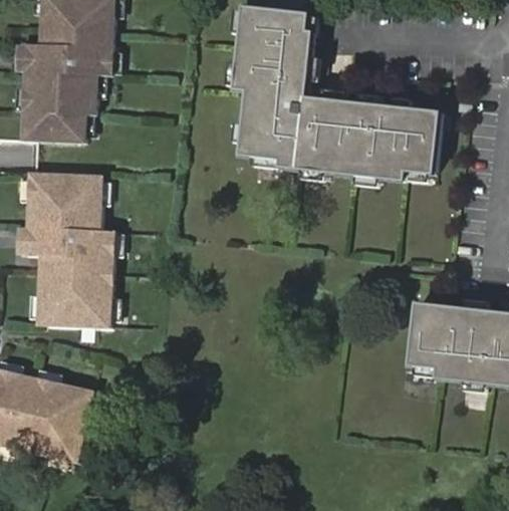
[(39,0),(39,12),(37,42),(23,41),(24,45),(22,71),(19,140),(37,141),(83,144),(85,114),(93,115),(95,75),(109,75),(111,34),(112,15),(112,0),(39,0)]
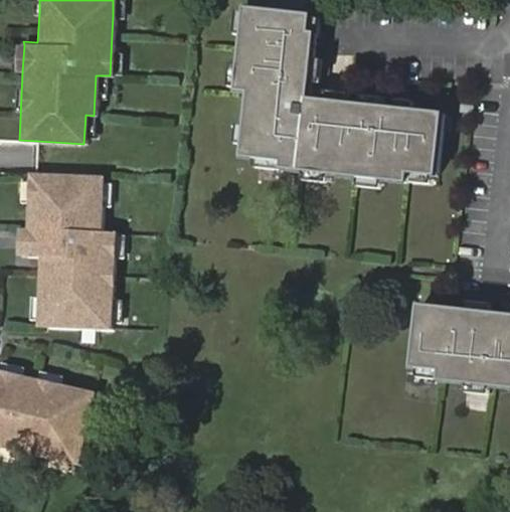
[(31,0),(31,11),(39,12),(39,0),(31,0)]
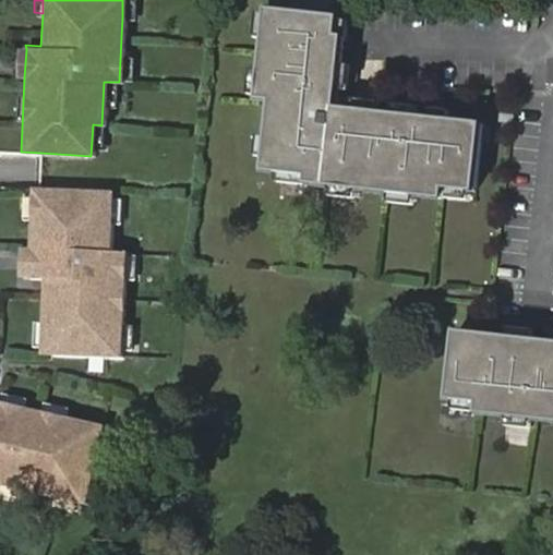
[(476,124),(370,112),(368,123),(338,120),(339,109),(329,108),(338,37),(332,36),(334,17),(266,4),(256,95),(271,97),(262,167),(307,171),(305,180),(322,181),(382,189),(436,194),(439,184),(469,188),(476,124)]
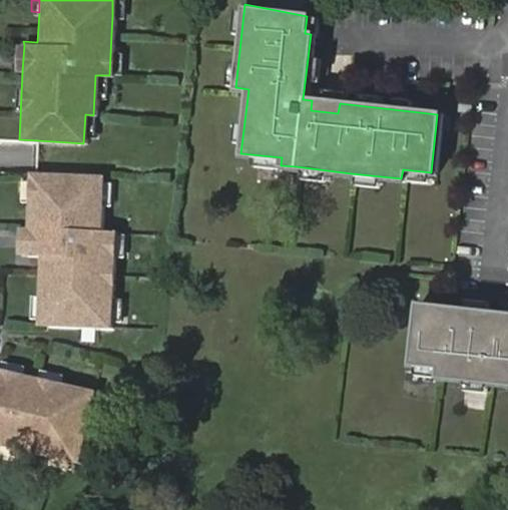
[(317,101),(312,100),(311,110),(338,113),(340,103),(340,94),(319,92),(317,101)]
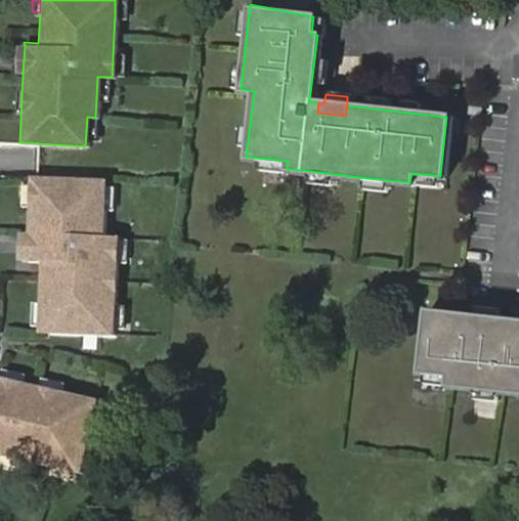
[(28,176),(26,231),(26,259),(25,262),(39,262),(38,275),(35,310),(42,310),(41,324),(41,332),(110,335),(113,276),(116,235),(99,234),(100,229),(101,179),(36,176),(28,176)]
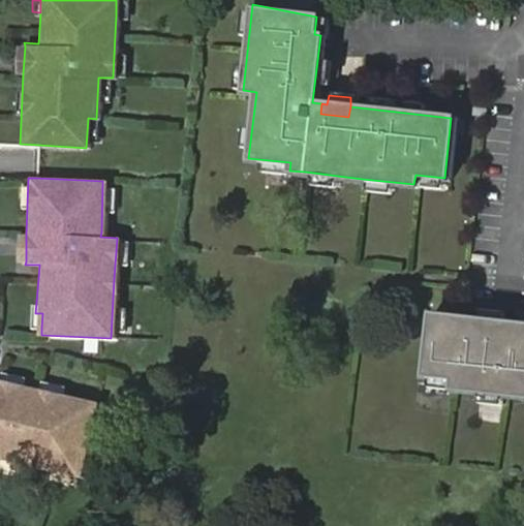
[(17,261),(26,261),(26,234),(18,234),(17,261)]
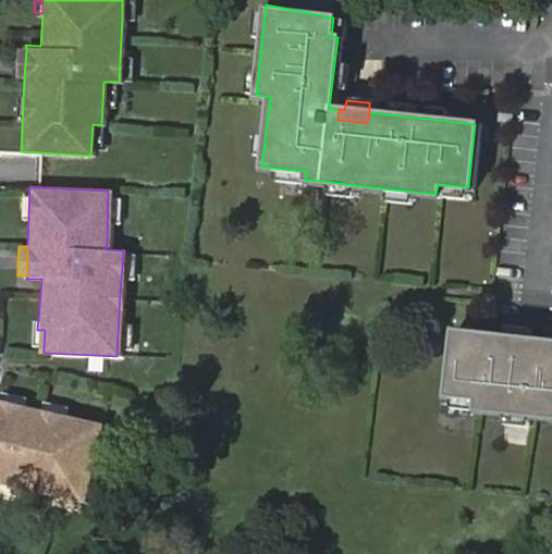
[(551,336),(451,325),(444,389),(474,392),(474,402),(551,410),(551,336)]
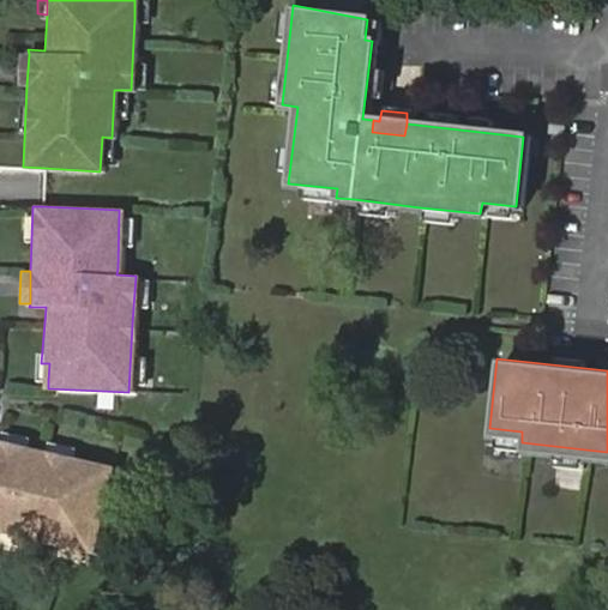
[(41,363),(40,380),(48,380),(49,363),(41,363)]
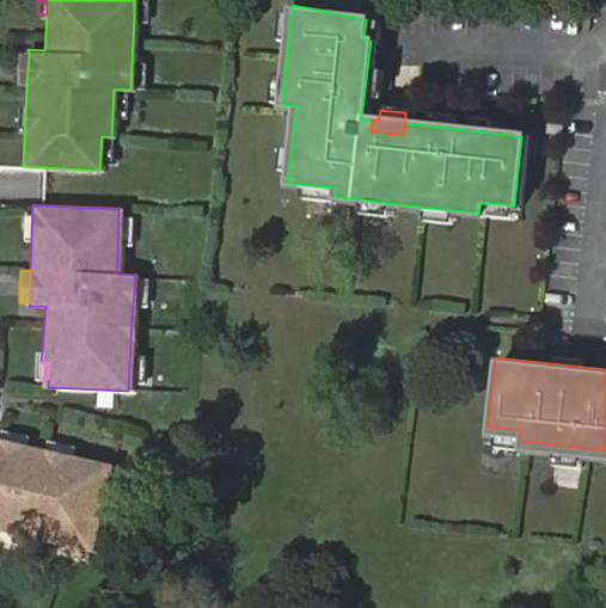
[(0,528),(90,550),(110,465),(105,465),(40,449),(0,440),(0,528)]
